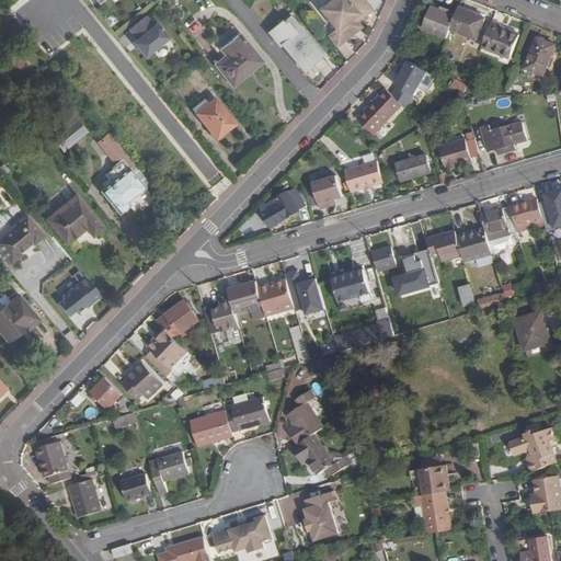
[(335,30),(328,35),(336,48),(364,27),(359,24),(375,10),(366,0),(330,0),(320,9),(335,30)]
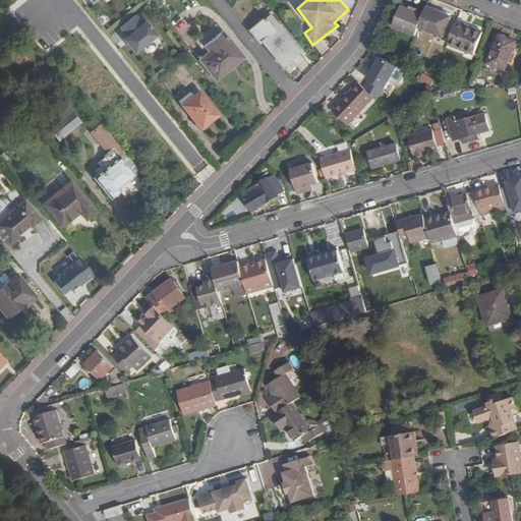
[(402,7),(395,27),(416,36),(419,27),(424,15),(402,7)]
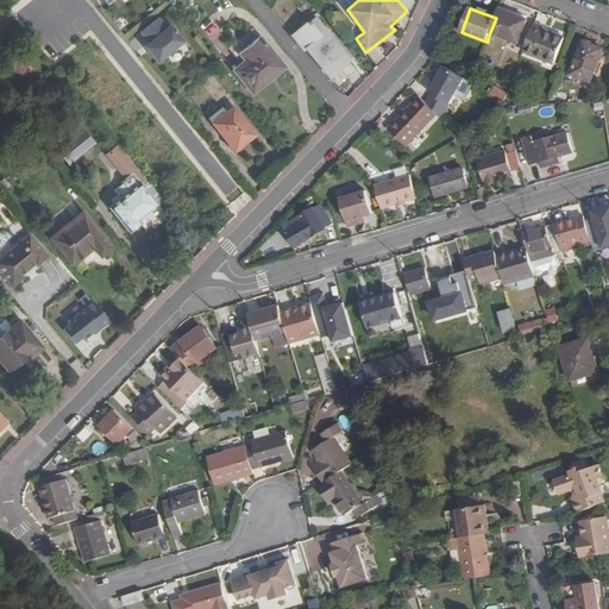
[(500,10),(496,18),(490,32),(519,44),(528,20),(500,10)]
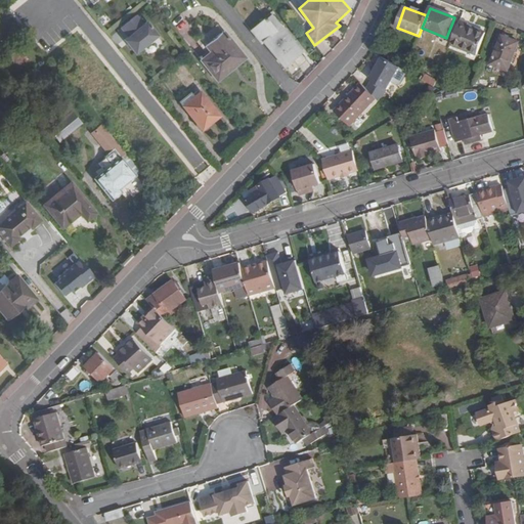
[(164,40),(149,18),(144,23),(138,14),(119,28),(137,54),(145,48),(147,51),(164,40)]
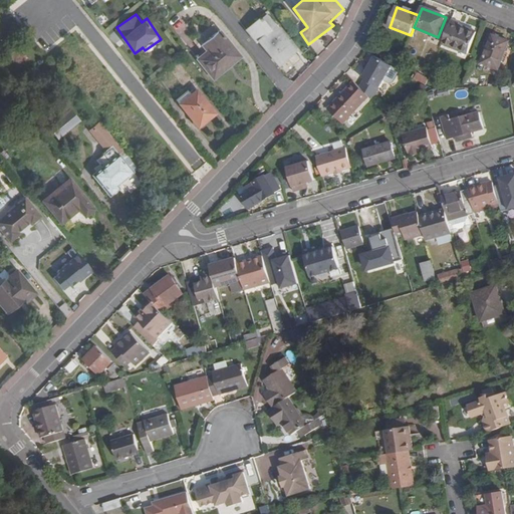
[(271,31),(275,27),(265,14),(260,18),(271,31)]
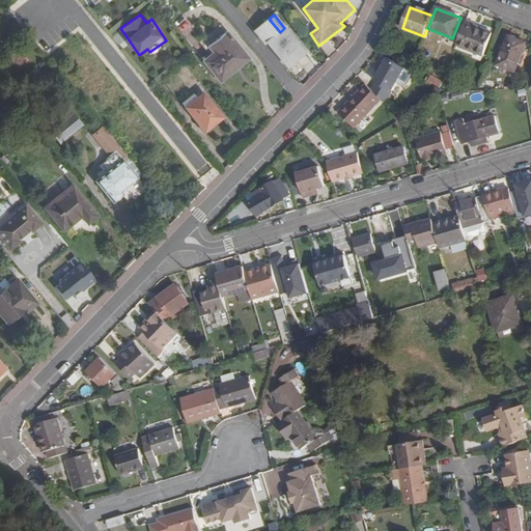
[(280,32),(269,19),(253,31),(264,45),(267,44),(286,67),(305,52),(284,28),(280,32)]
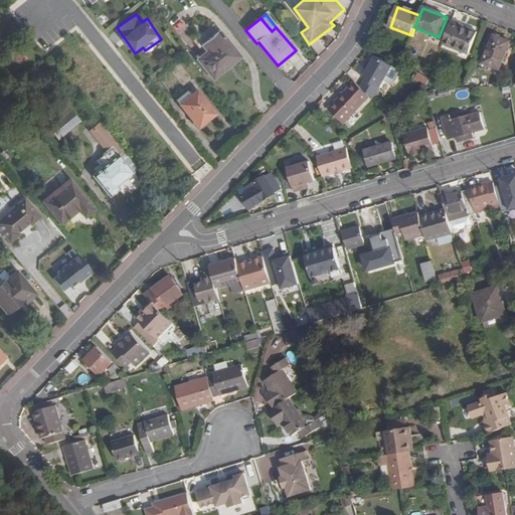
[(461,23),(453,20),(443,44),(469,54),(477,32),(460,25),(461,23)]
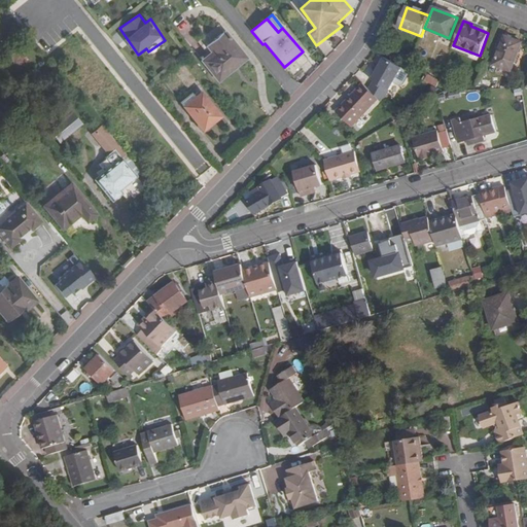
[(223,31),(214,38),(220,46),(212,53),(202,61),(217,80),(232,70),(227,65),(242,54),(223,31)]
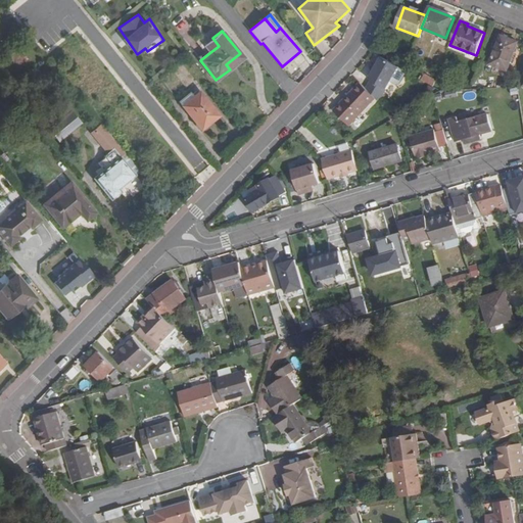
[(518,43),(501,37),(490,64),(508,70),(518,43)]
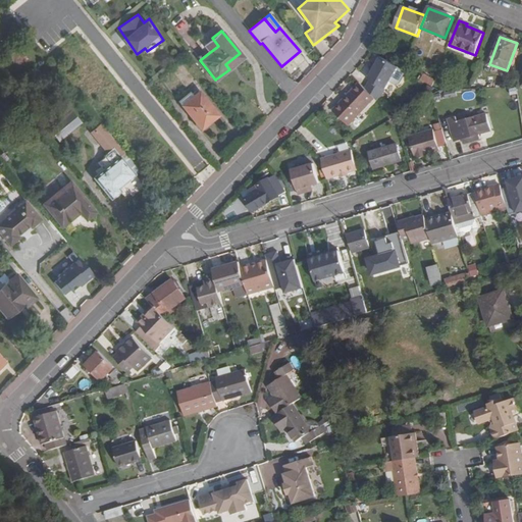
[(218,46),(212,38),(204,45),(210,52),(218,46)]
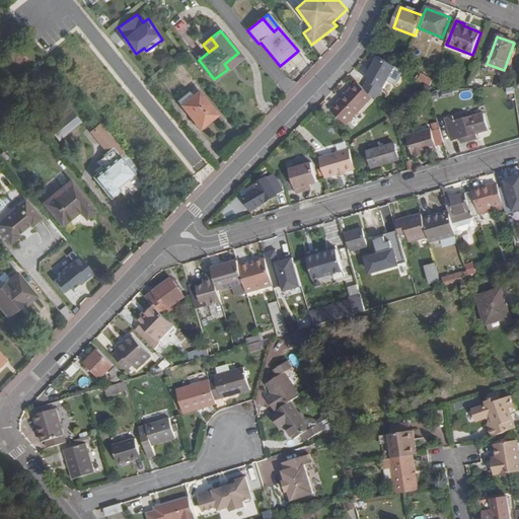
[(224,64),(228,69),(242,58),(238,53),(224,64)]
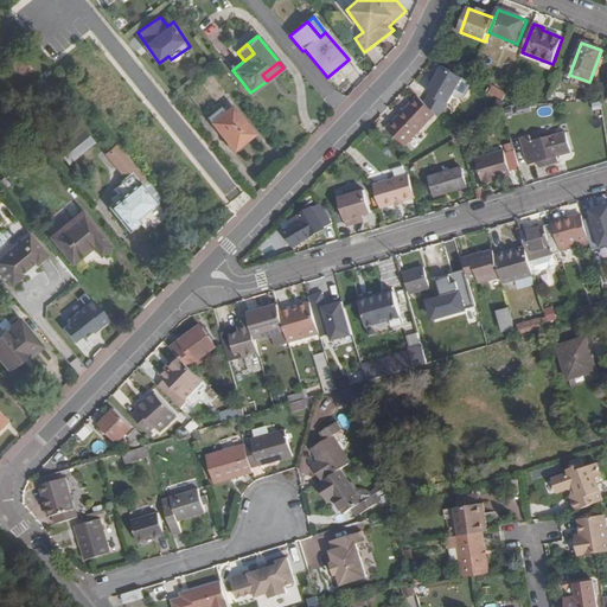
[(462,77),(442,64),(427,91),(430,93),(425,103),(435,114),(440,117),(453,95),(460,98),(464,97),(472,82),(470,81),(462,77)]
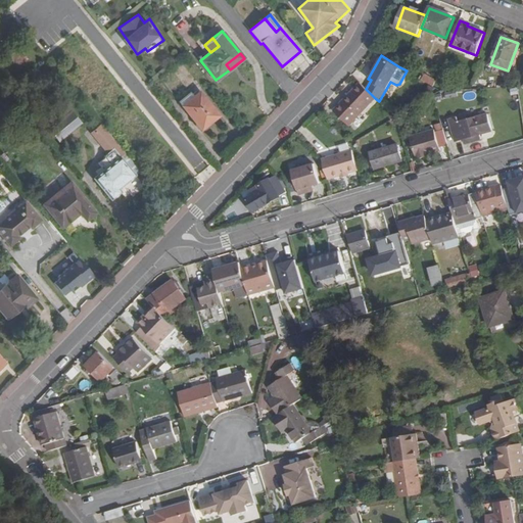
[(425,74),(422,80),(434,87),(436,80),(425,74)]
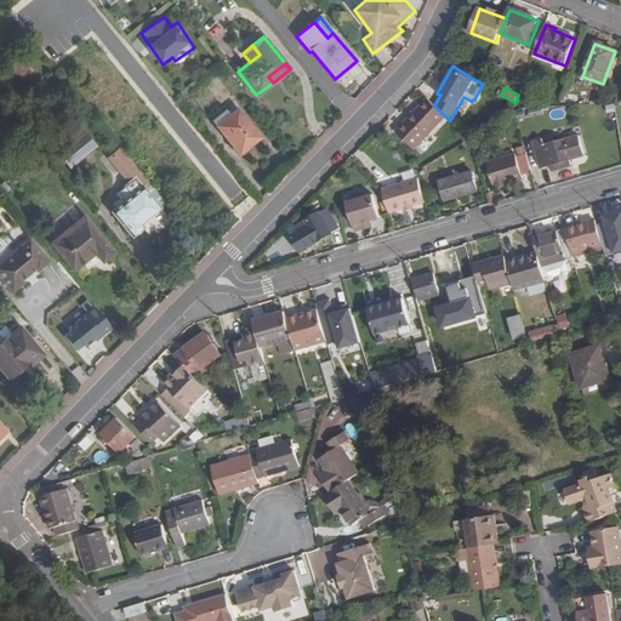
[(434,106),(427,98),(396,131),(415,148),(445,117),(434,106)]
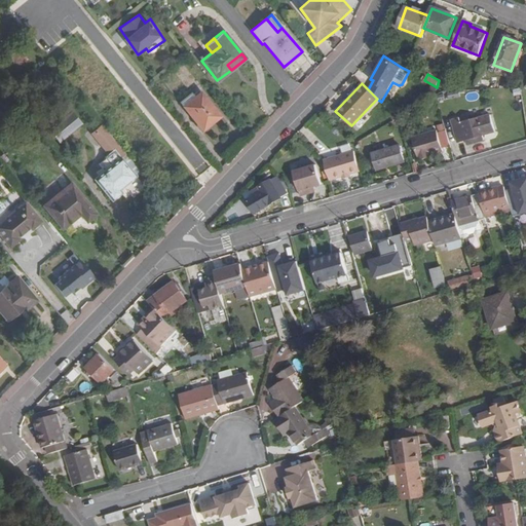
[(426,94),(433,96),(437,88),(430,85),(426,94)]
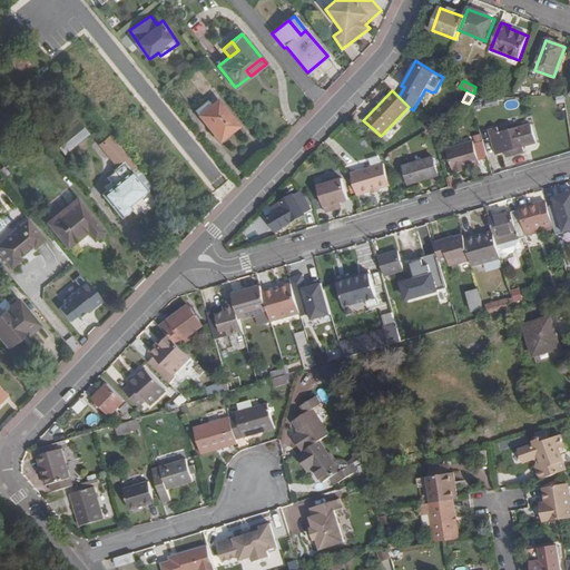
[(209,106),(197,116),(219,144),(241,126),(217,98),(209,106)]
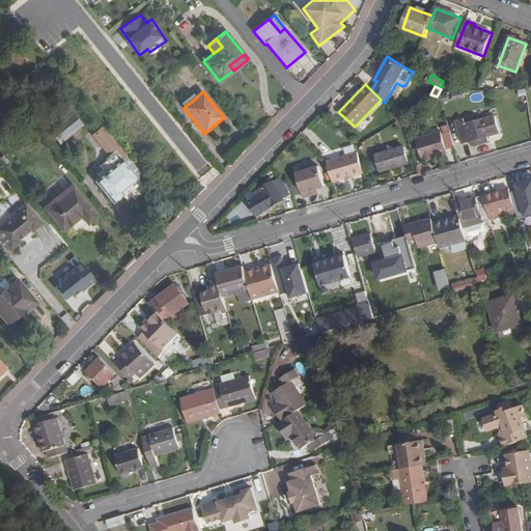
[(473,103),(487,99),(485,93),(472,98),(473,103)]
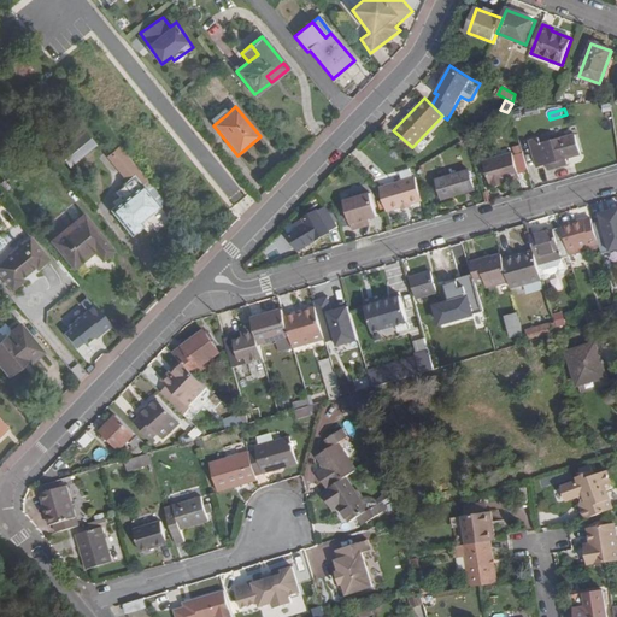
[(213,125),(227,115),(222,110),(209,121),(213,125)]
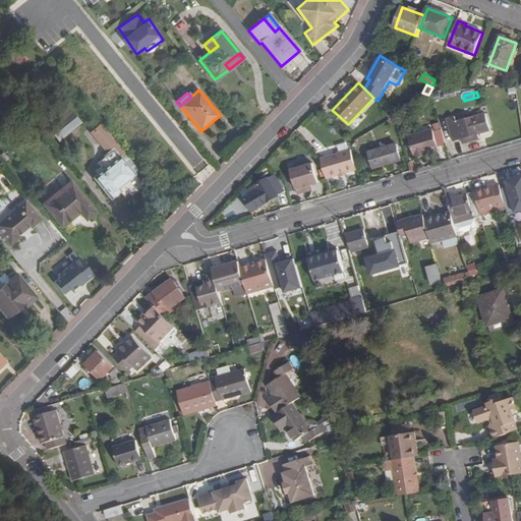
[(478,97),(464,101),(467,109),(482,104),(480,96),(478,97)]
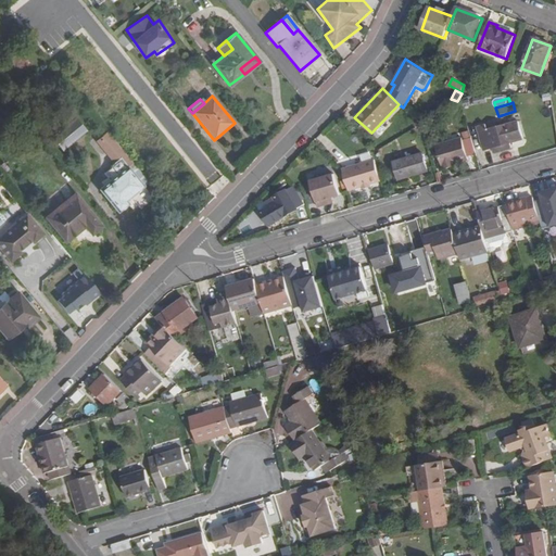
[(64,151),(88,129),(76,117),(53,139),(64,151)]
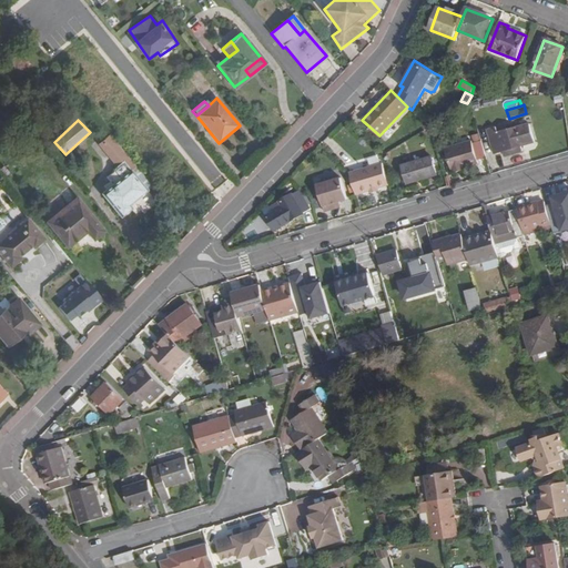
[(523,152),(520,146),(535,142),(529,124),(498,133),(496,128),(487,131),(494,153),(503,151),(505,156),(523,152)]
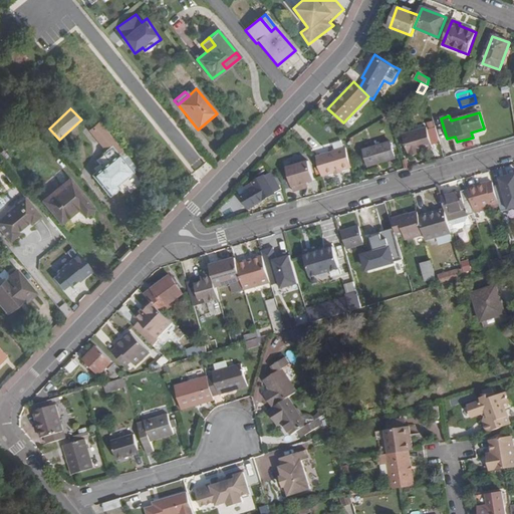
[(34,117),(31,119),(46,138),(49,136),(34,117)]
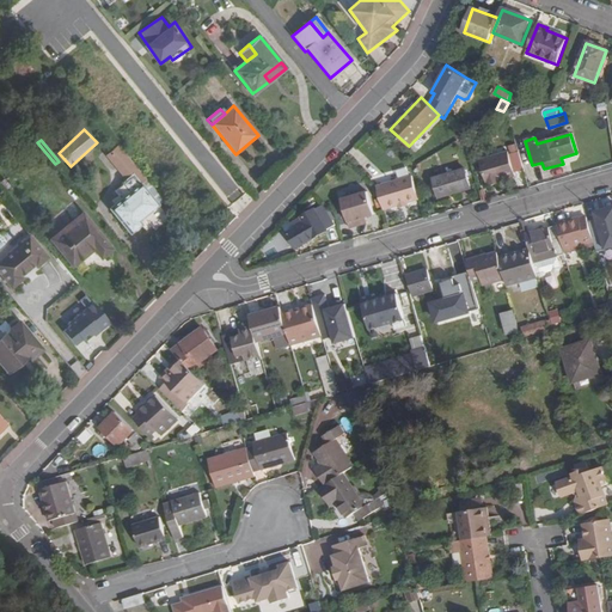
[(516,176),(515,173),(525,170),(519,151),(509,154),(508,152),(479,160),(488,187),(503,182),(503,179),(516,176)]
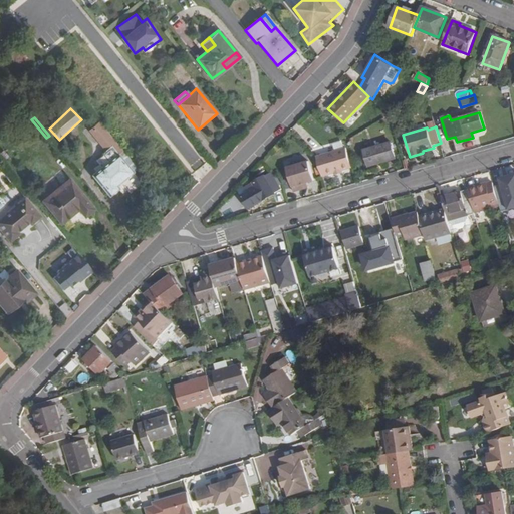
[(391,143),(364,150),(369,165),(380,162),(381,163),(396,159),(391,143)]
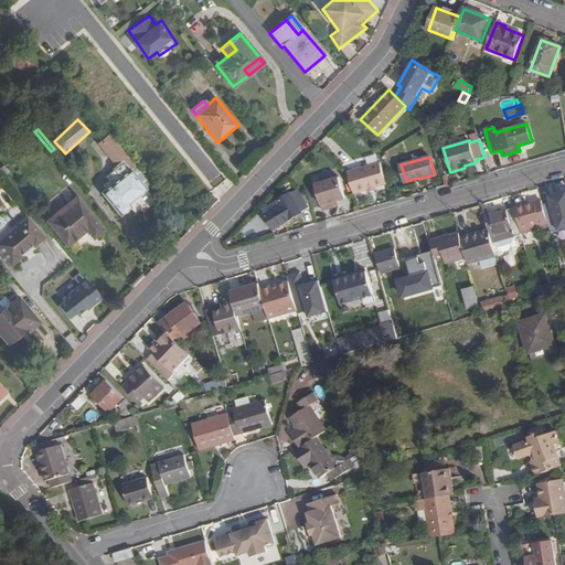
[(382,162),(348,172),(354,194),(388,184),(382,162)]
